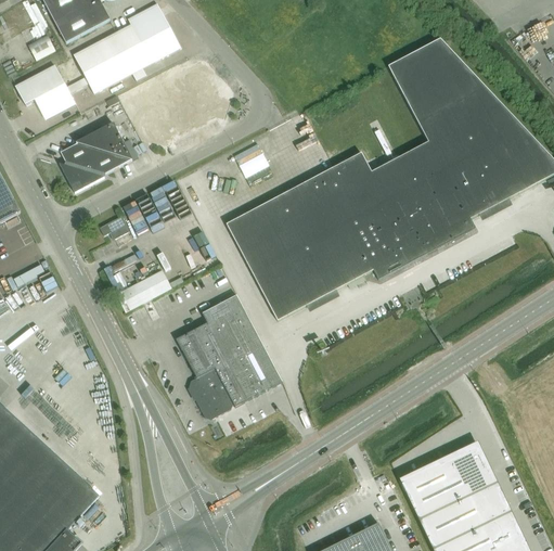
[(42,0),(60,31),(58,33),(61,38),(63,37),(65,41),(110,17),(101,0),(42,0)]
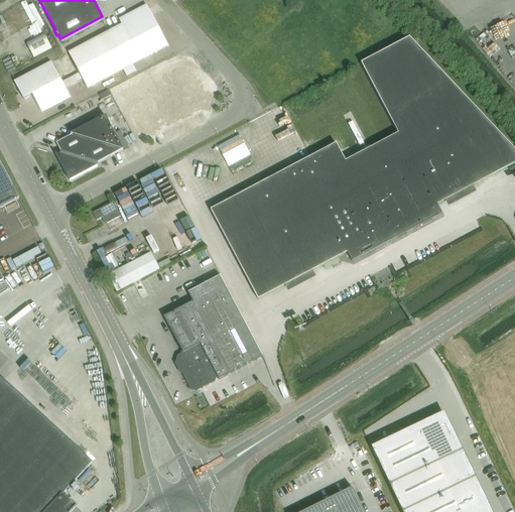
[(200,0),(199,1),(212,16),(220,8),(213,0),(200,0)]
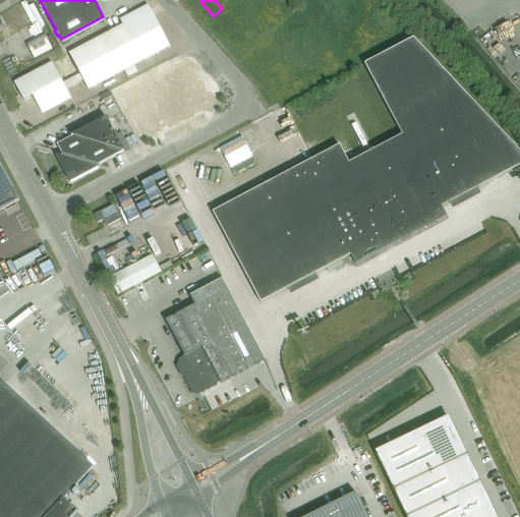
[(215,0),(222,8),(230,2),(228,0),(215,0)]
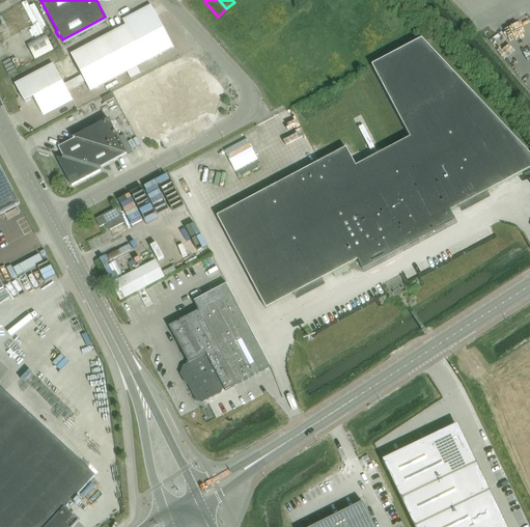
[(236,0),(234,2),(248,17),(256,10),(247,0),(236,0)]
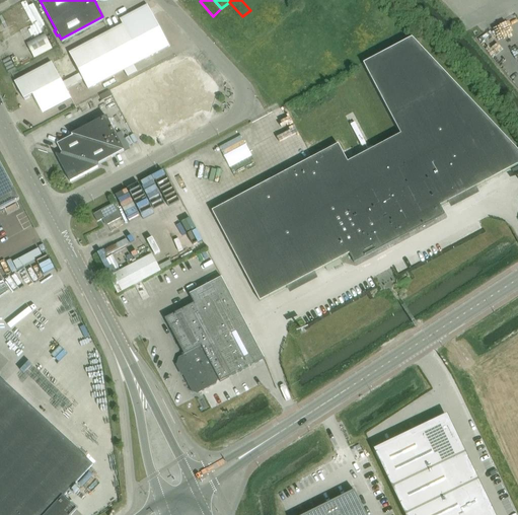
[(241,0),(250,10),(257,3),(254,0),(241,0)]
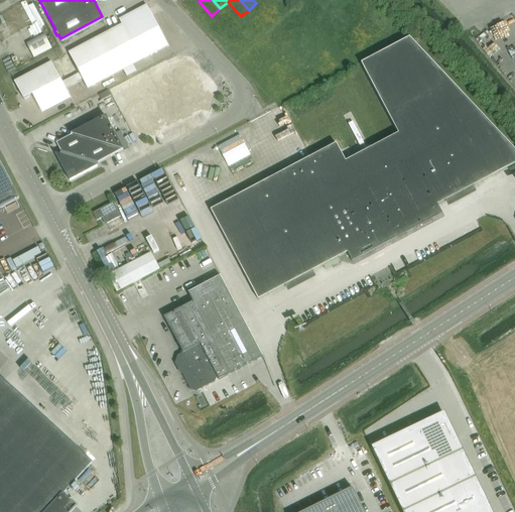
[(313,0),(327,15),(336,6),(330,0),(313,0)]
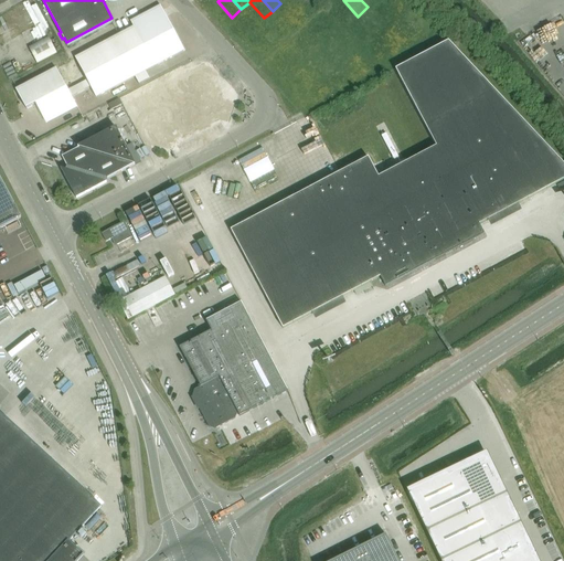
[(89,83),(95,94),(183,46),(159,1),(129,18),(132,23),(74,54),(86,76),(67,86),(55,64),(16,85),(25,105),(35,99),(46,119),(76,104),(71,93),(89,83)]
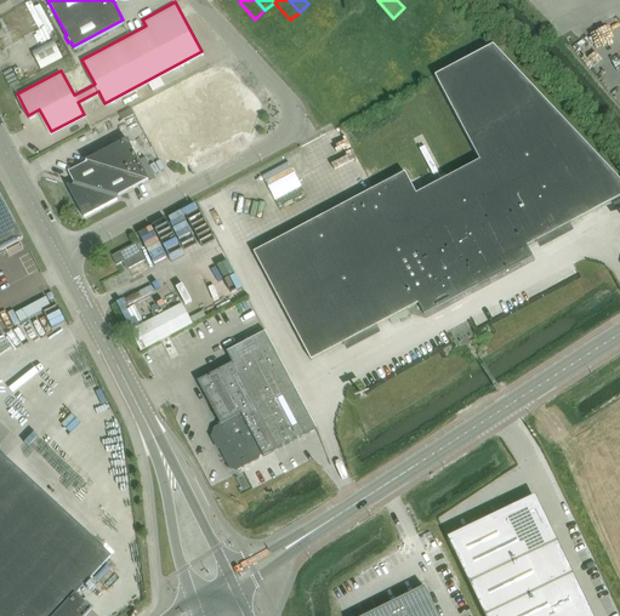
[(274,3),(265,10),(282,28),(290,20),(274,3)]
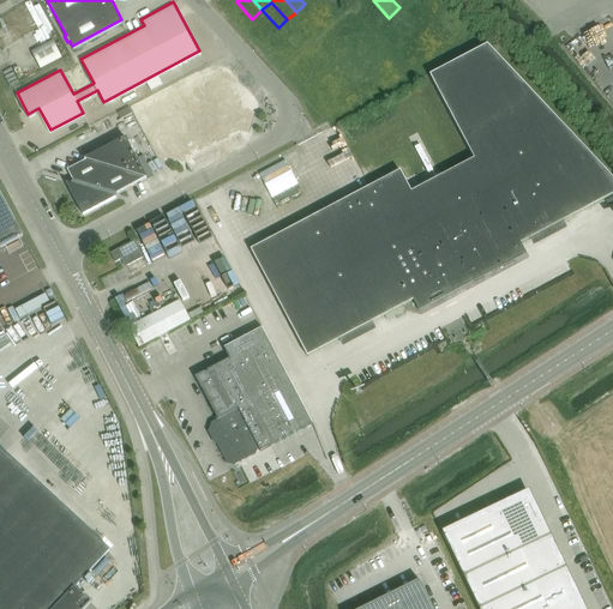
[(348,16),(340,24),(355,42),(365,34),(348,16)]
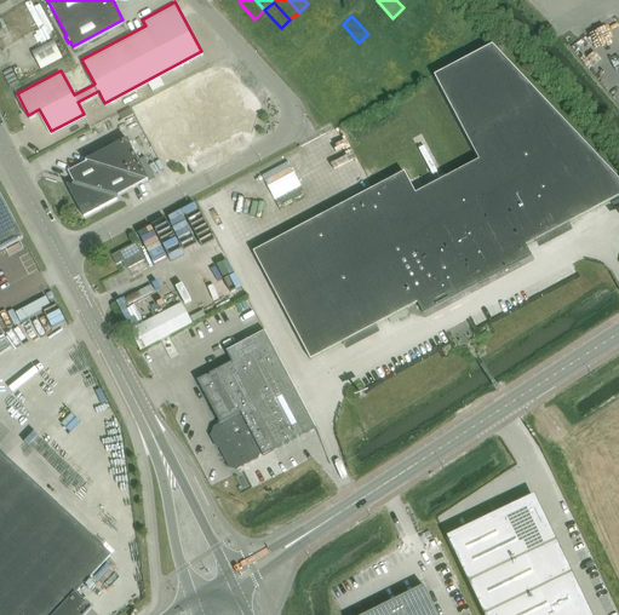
[(343,24),(334,32),(350,50),(359,42),(343,24)]
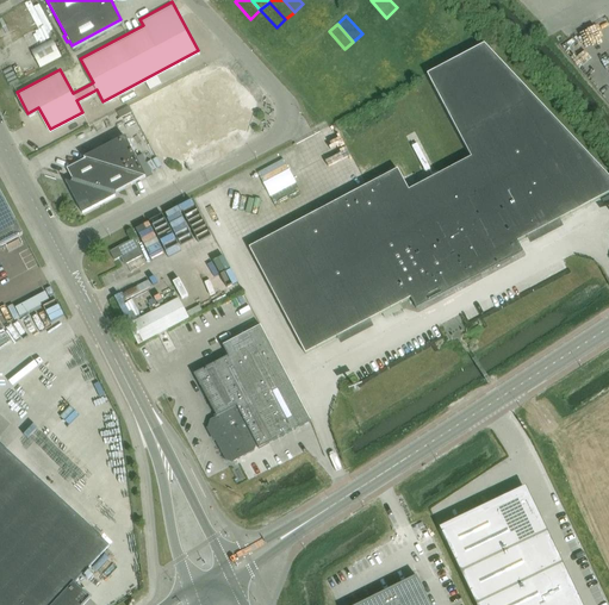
[(329,31),(319,39),(336,57),(345,49),(329,31)]
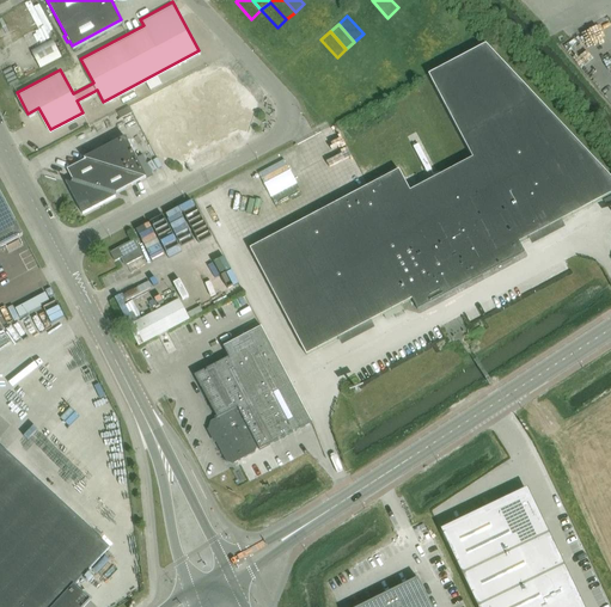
[(364,34),(354,42),(371,59),(379,51),(367,37),(364,34)]
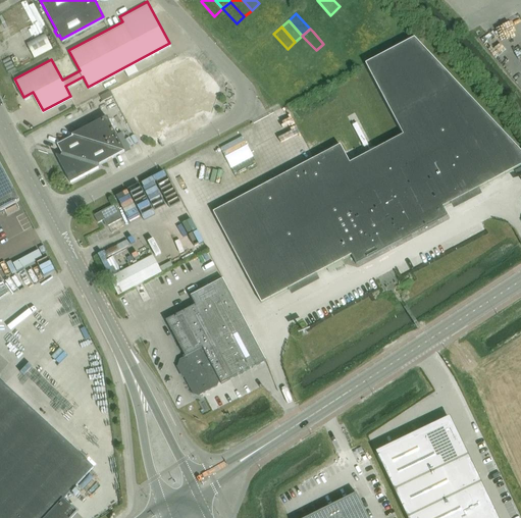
[(25,40),(33,55),(51,45),(44,31),(25,40)]
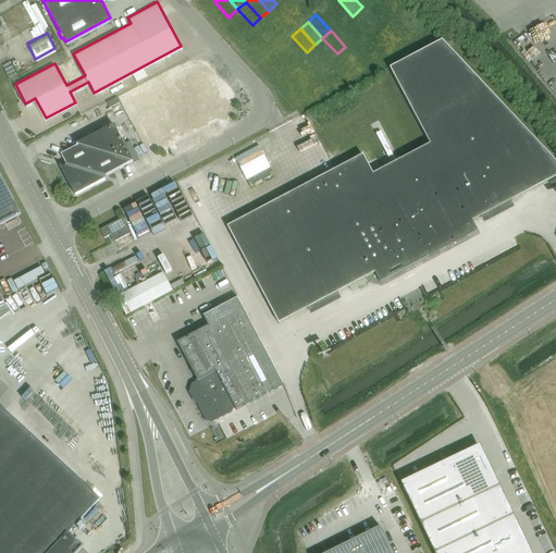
[(292,36),(284,44),(298,60),(307,52),(292,36)]
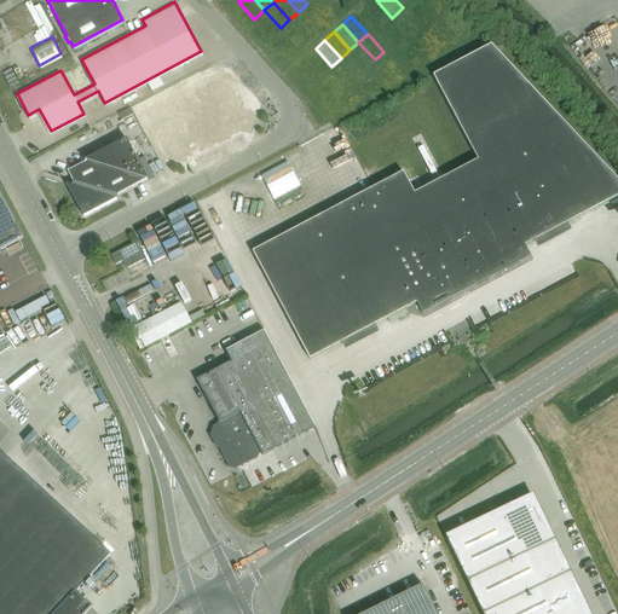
[(403,168),(252,248),(309,355),(416,299),(421,310),(530,253),(524,242),(617,191),(617,177),(490,41),(432,71),(466,134),(477,156),(414,189),(403,168)]
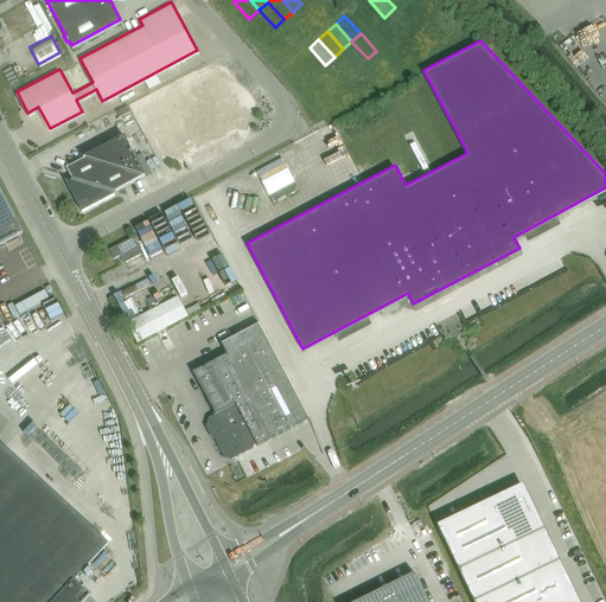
[(351,42),(343,49),(359,66),(368,58),(351,42)]
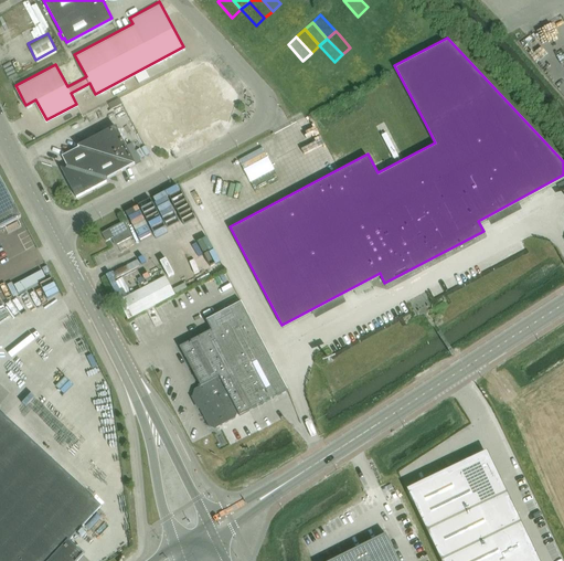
[(288,44),(279,52),(295,67),(302,61),(288,44)]
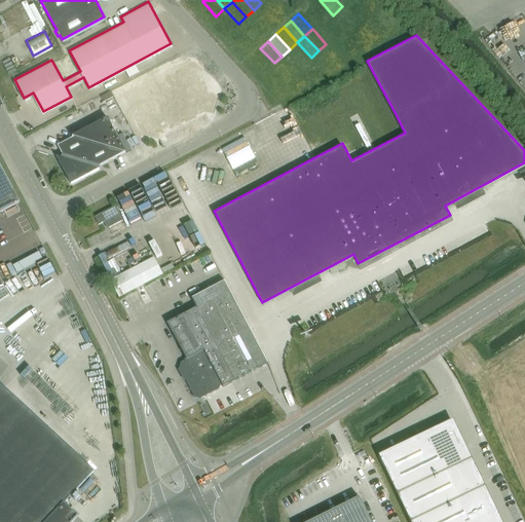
[(297,42),(290,49),(303,65),(311,58),(297,42)]
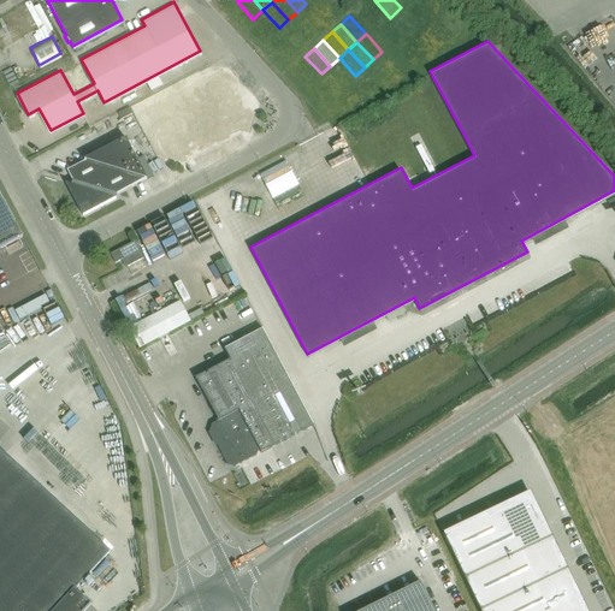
[(305,57),(295,65),(312,83),(321,73),(305,57)]
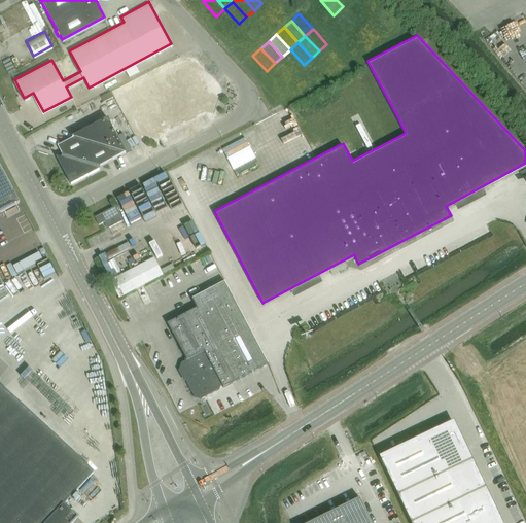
[(290,49),(282,57),(296,72),(304,65),(290,49)]
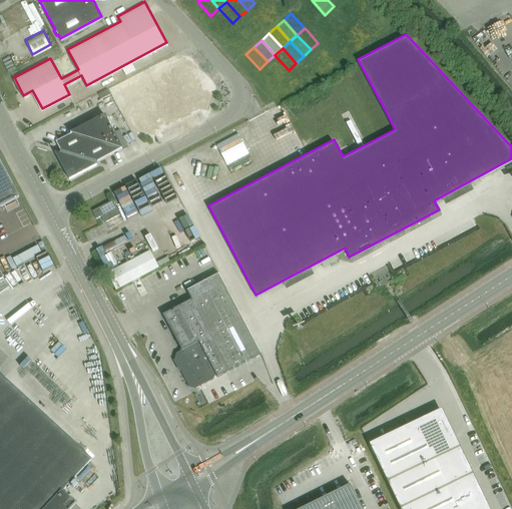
[(175,53),(111,87),(133,130),(197,96),(175,53)]
